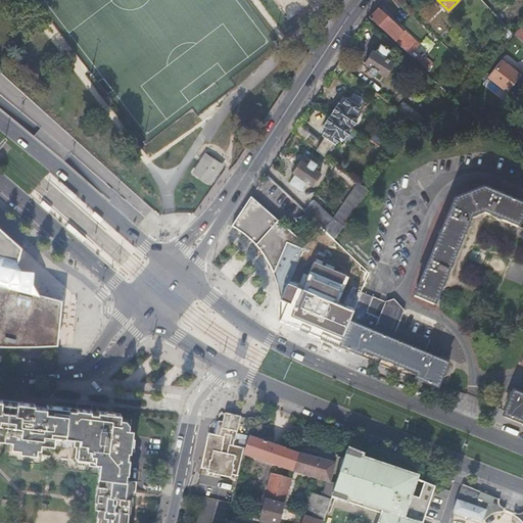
[(381,3),(370,15),(387,32),(411,53),(419,44),(381,8),(383,6),(381,3)]
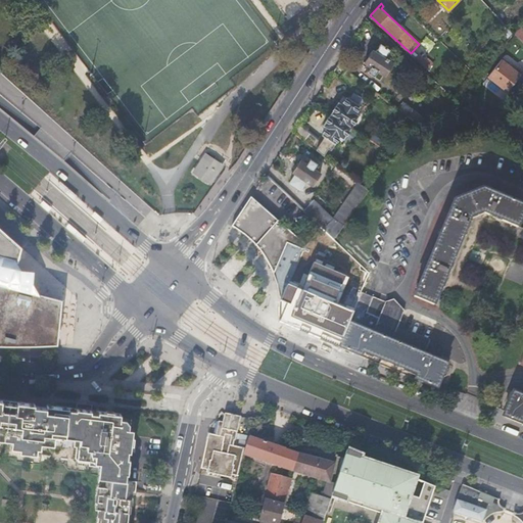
[(436,21),(431,28),(440,35),(445,29),(436,21)]
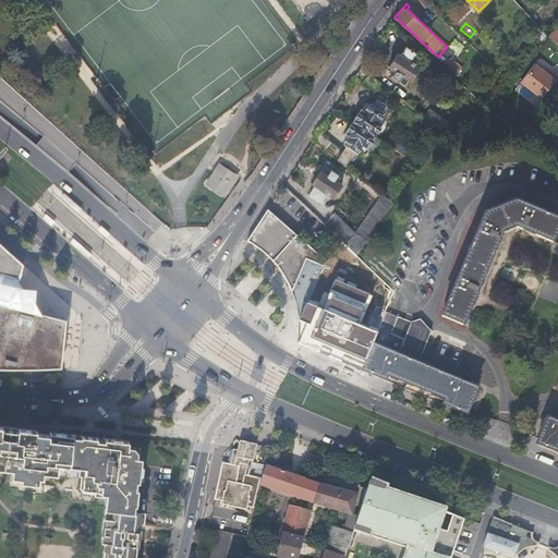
[(547,35),(557,48),(557,29),(556,27),(547,35)]
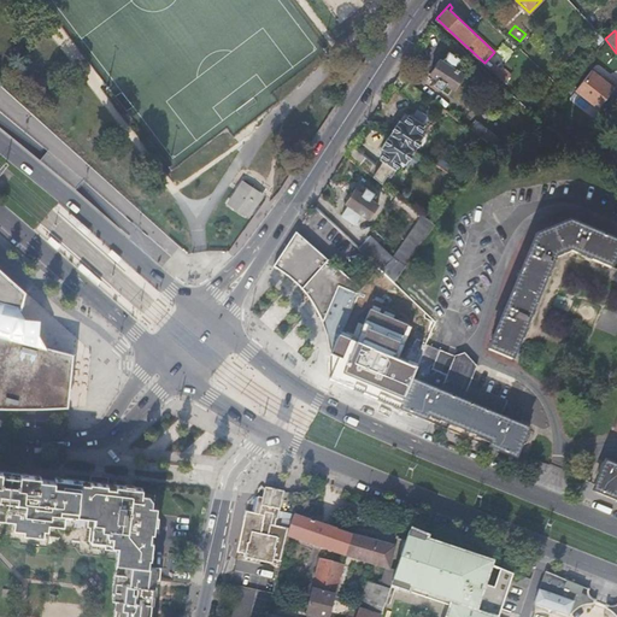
[(440,58),(430,72),(438,77),(433,83),(442,89),(446,82),(454,88),(463,74),(456,69),(462,58),(453,53),(446,63),(440,58)]
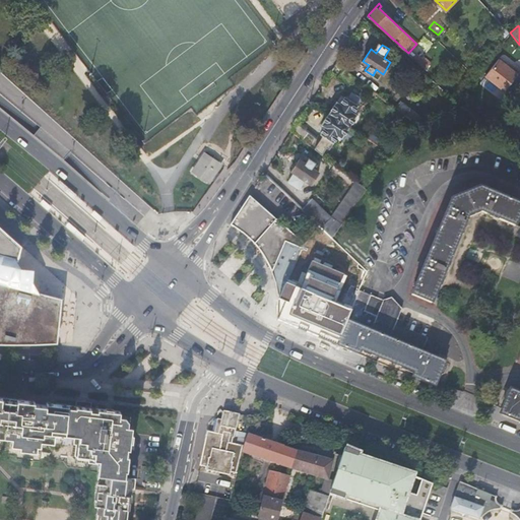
[(432,63),(417,50),(410,58),(424,70),(432,63)]
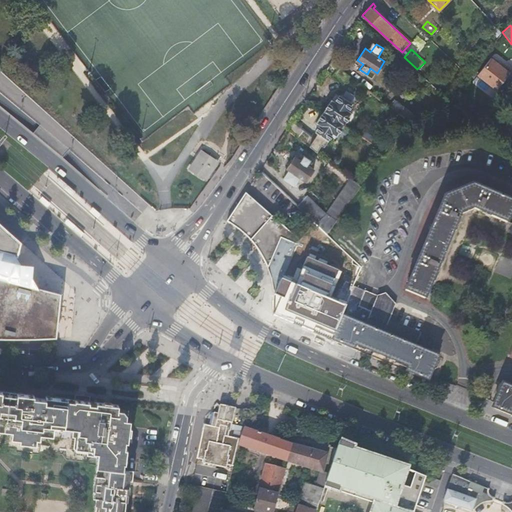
[(491,57),(478,74),(497,88),(511,69),(505,64),(503,66),(491,57)]
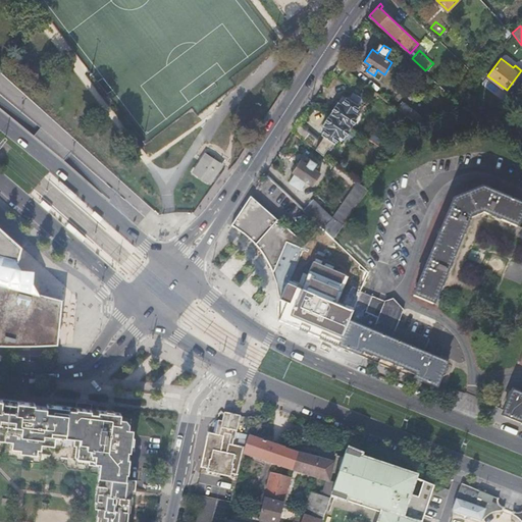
[(350,82),(355,75),(346,67),(340,73),(350,82)]
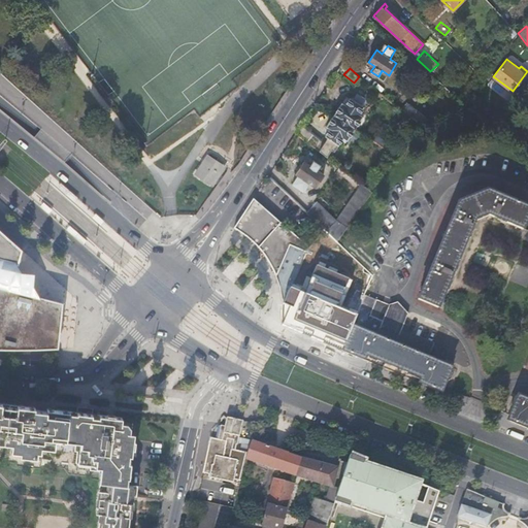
[(334,113),(355,127),(362,116),(359,113),(364,105),(361,103),(366,96),(359,91),(354,99),(351,97),(345,104),(342,102),(334,113)]
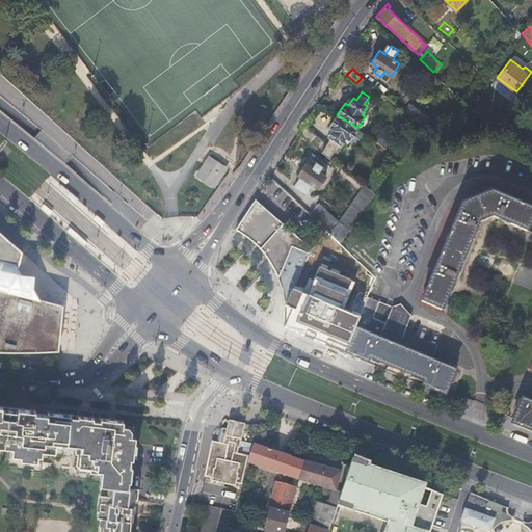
[(404,109),(430,129),(435,122),(422,112),(409,102),(404,109)]
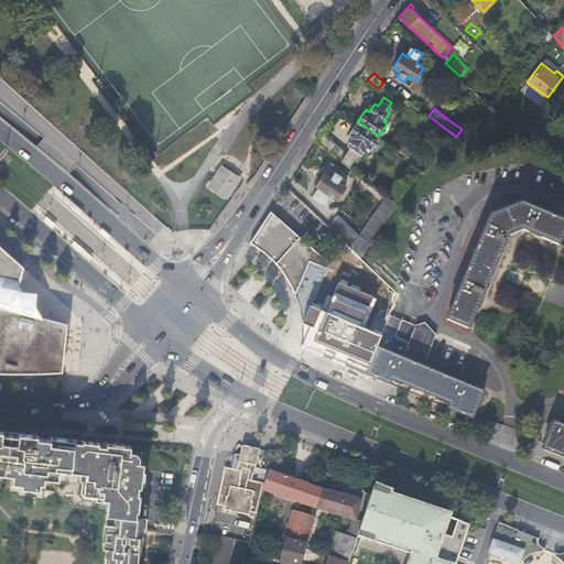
[(316,142),(349,167),(354,161),(359,152),(362,154),(368,145),(371,148),(379,136),(357,121),(349,134),(354,137),(348,144),(351,147),(347,152),(323,132),(316,142)]
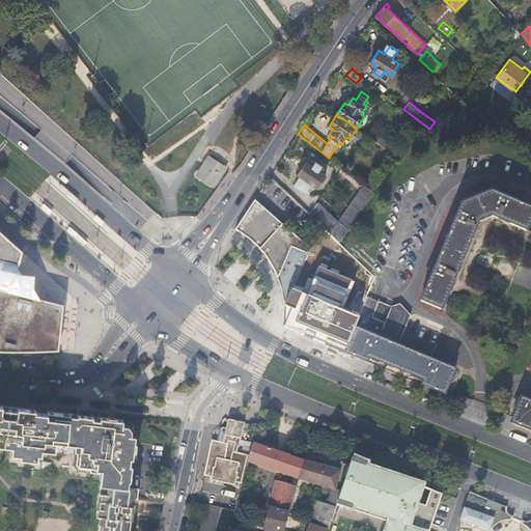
[(376,140),(400,156),(404,151),(380,135),(376,140)]
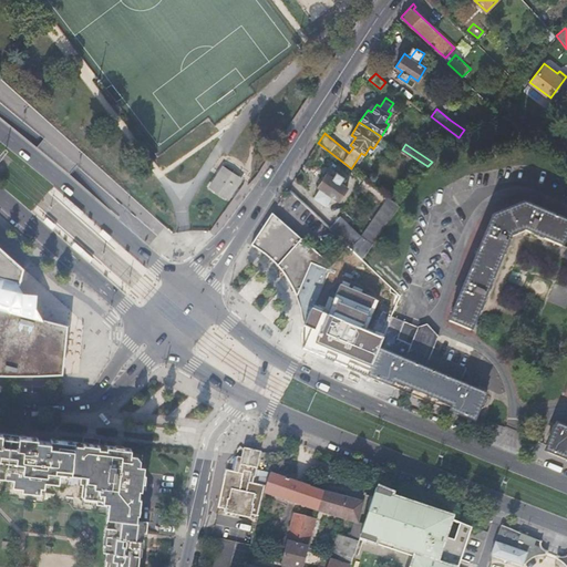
[(225,165),(210,185),(228,197),(241,177),(225,165)]
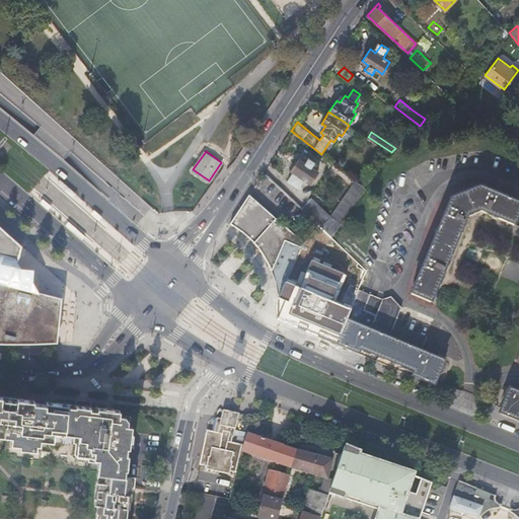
[(294,171),(288,180),(299,188),(304,178),(310,182),(318,171),(312,166),(315,161),(308,156),(305,162),(299,158),(291,170),(294,171)]
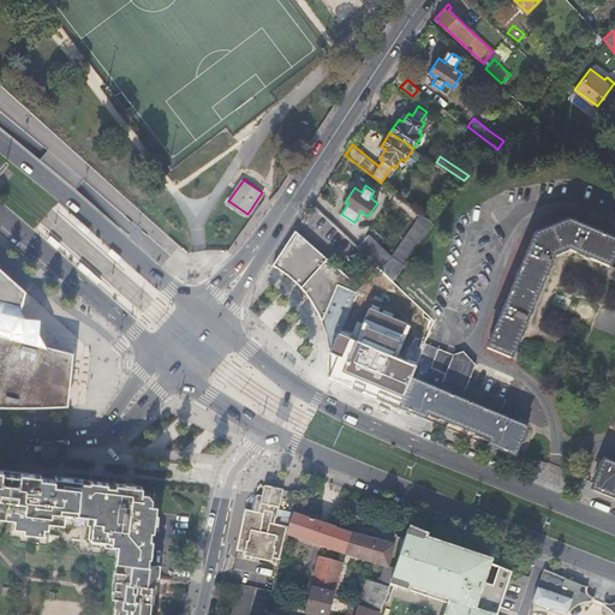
[(390,272),(396,276),(434,224),(428,219),(390,272)]
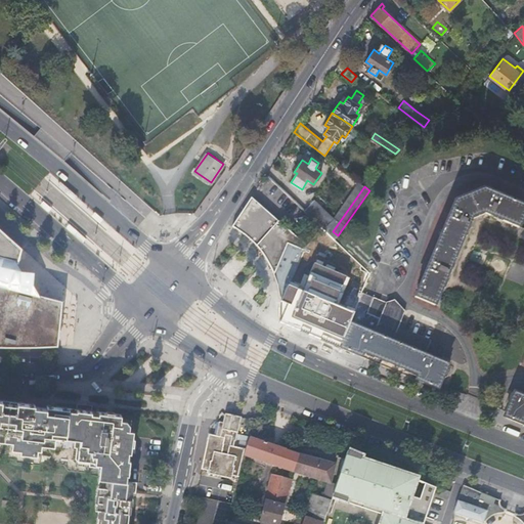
[(453,205),(416,296),(435,304),(472,217),(484,212),(520,226),(523,216),(523,204),(488,189),(487,189),(485,189),(482,188),(461,198),(457,200),(455,202),(453,205)]
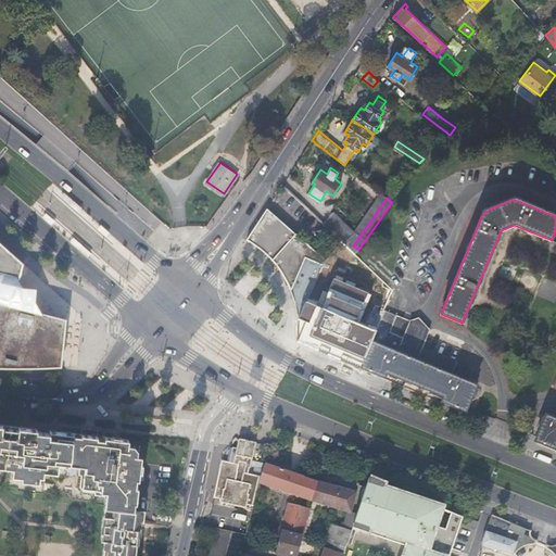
[(280,251),(295,235),(268,209),(253,231),(280,251)]
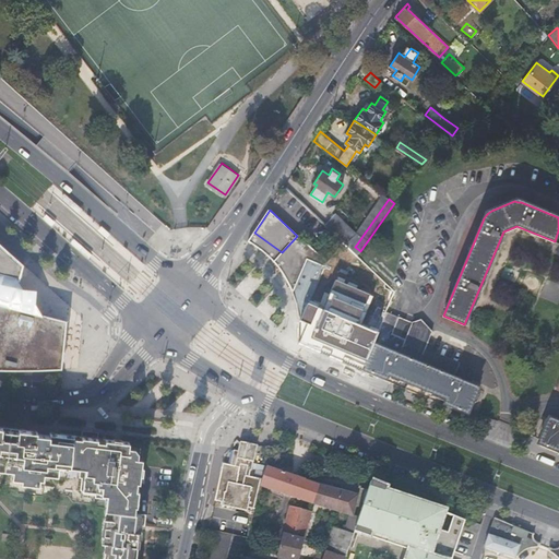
[(340,210),(328,221),(348,241),(360,229),(340,210)]
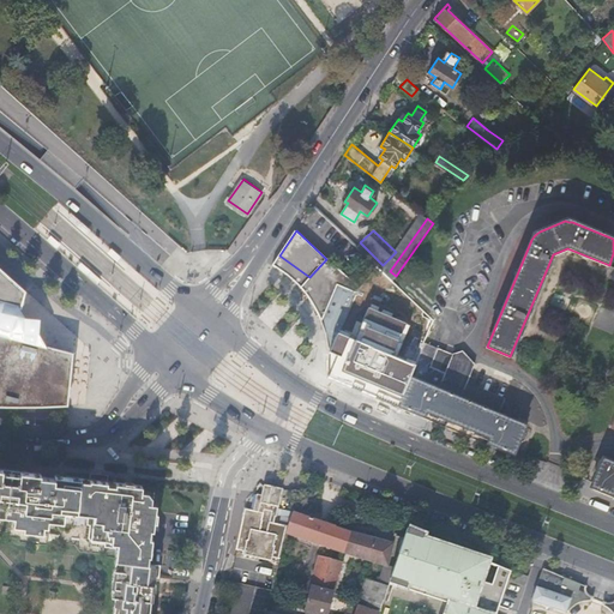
[(300,289),(309,277),(280,256),(274,264),(286,272),(292,277),(295,282),(300,289)]
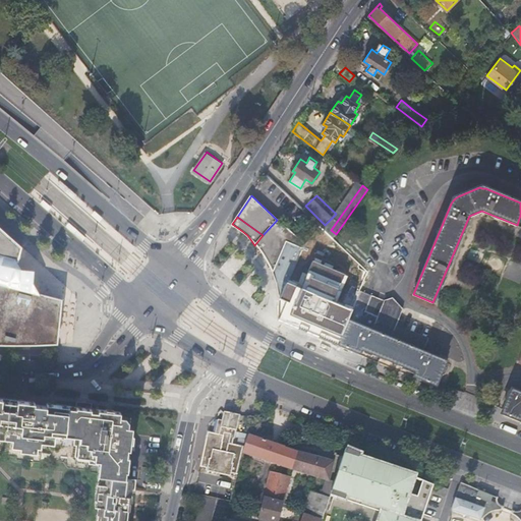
[(301,249),(304,246),(277,220),(263,235),(254,245),(256,246),(258,249),(264,255),(266,258),(267,261),(269,265),(270,267),(273,272),(285,243),(300,250),(301,249)]
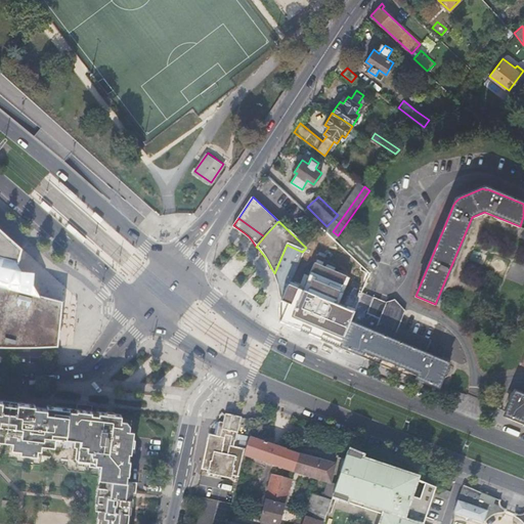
[(0,349),(58,346),(59,346),(64,298),(0,277),(0,272),(2,272),(3,272),(5,271),(6,269),(7,266),(7,263),(7,262),(5,260),(9,256),(11,258),(22,247),(0,227),(0,349)]
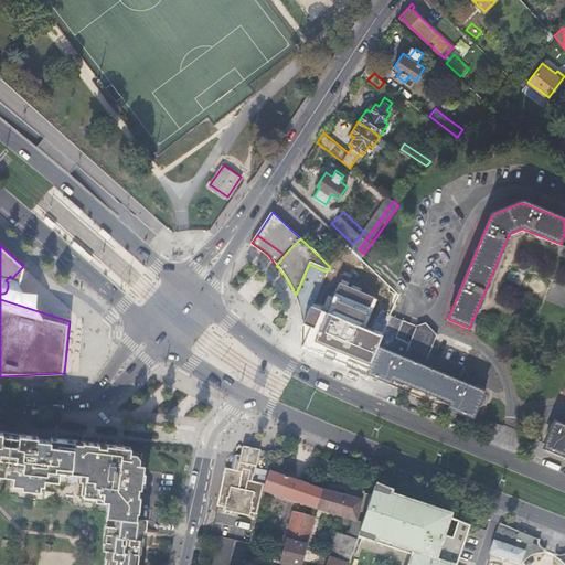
[(364,260),(362,257),(348,245),(330,267),(327,270),(341,277),(345,278),(364,260)]
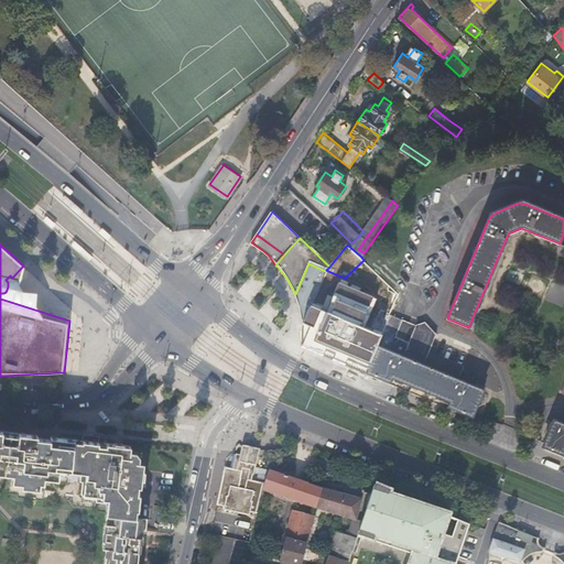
[(377,350),(378,347),(390,318),(392,314),(400,294),(364,260),(345,278),(345,279),(366,289),(346,337),(368,347),(357,370),(367,373),(377,350)]
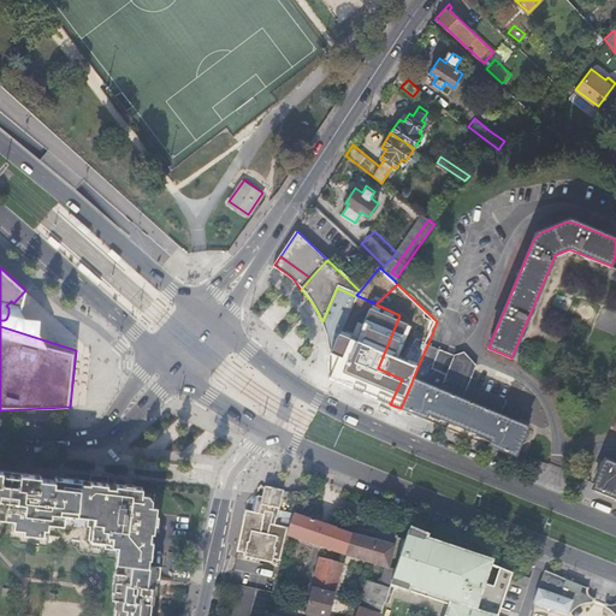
[(330,350),(331,353),(344,323),(355,296),(337,288),(323,321),(324,324),(326,335),(327,336),(329,339),(330,344),(330,350)]
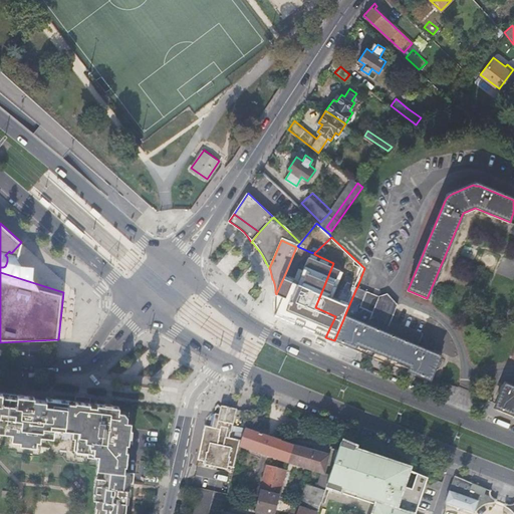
[(292,293),(310,252),(297,246),(296,247),(287,269),(276,294),(285,298),(288,292),(292,293)]
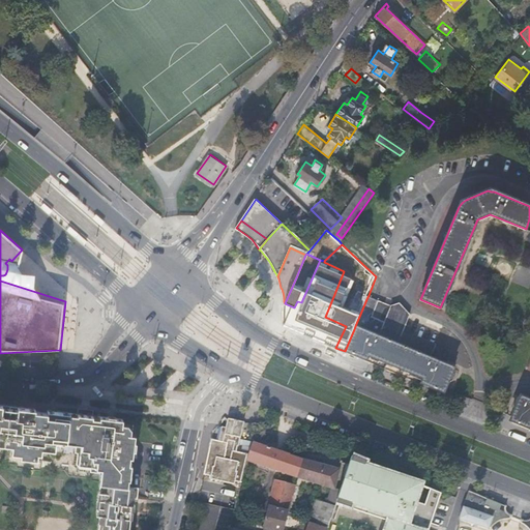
[(379,336),(429,357),(435,344),(413,335),(403,331),(405,325),(410,314),(400,301),(392,304),(369,295),(366,299),(355,326),(379,336)]
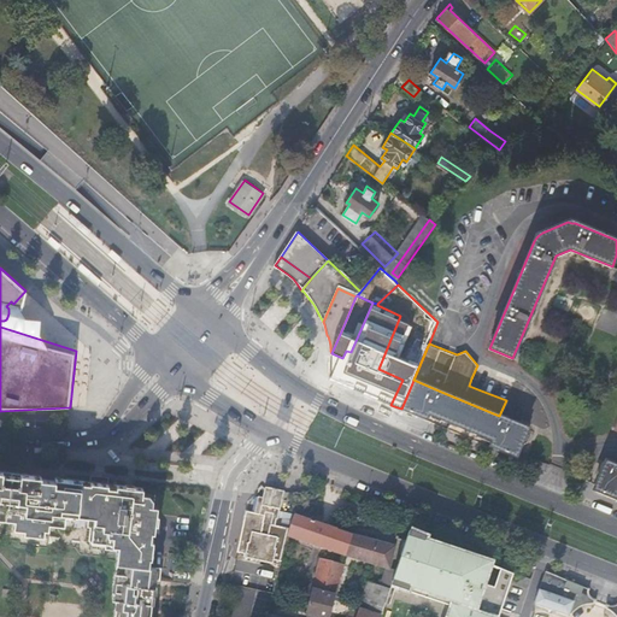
[(469,386),(481,391),(481,387),(474,385),(475,381),(471,378),(469,386)]
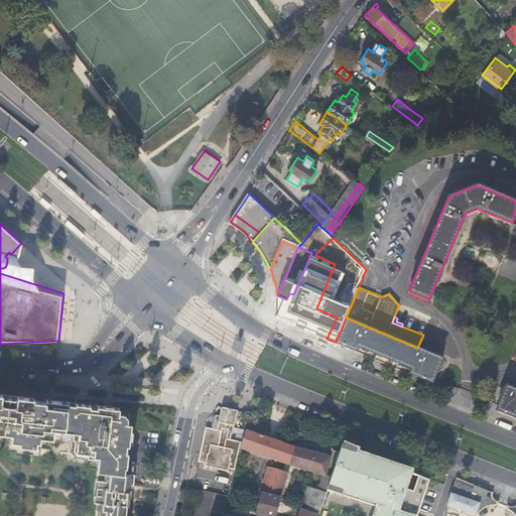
[(410,374),(428,381),(429,382),(431,381),(432,380),(434,378),(442,359),(417,348),(369,328),(346,317),(345,320),(336,342),(357,352),(360,347),(412,369),(410,374)]
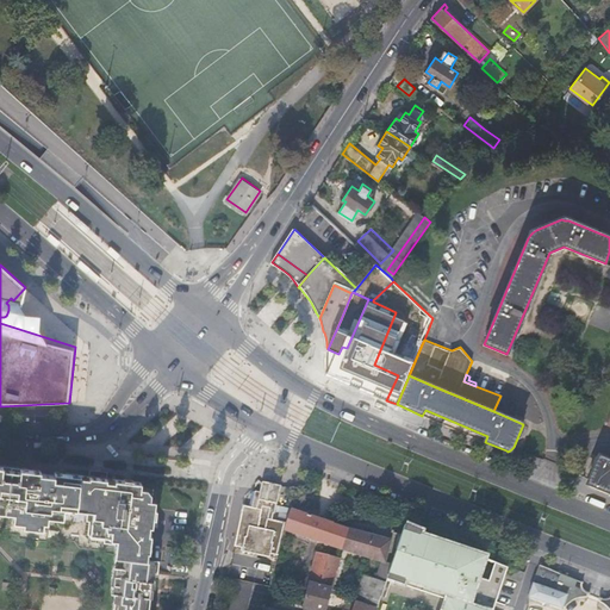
[(422,416),(485,442),(487,436),(425,410),(422,416)]
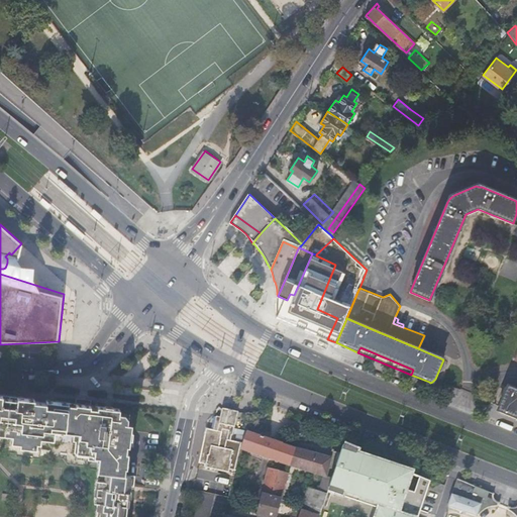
[(500,412),(515,418),(516,414),(516,413),(516,390),(507,386),(499,406),(498,409),(499,410),(499,411),(500,412)]
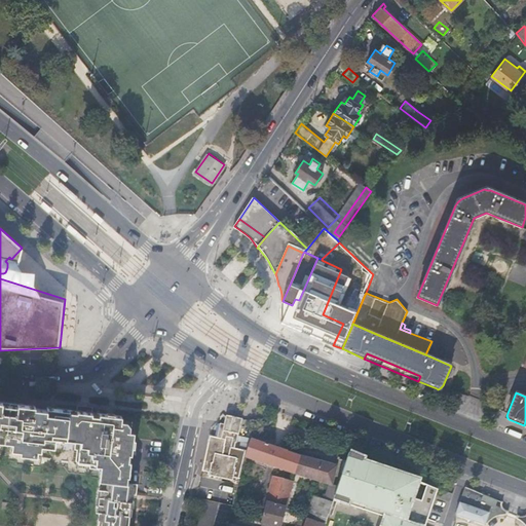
[(47,405),(0,399),(0,445),(16,447),(16,448),(25,449),(24,455),(40,457),(41,455),(44,455),(45,449),(58,451),(59,444),(78,445),(76,463),(81,471),(102,474),(98,505),(102,505),(99,525),(126,525),(127,525),(129,513),(128,513),(129,505),(135,506),(136,495),(125,494),(134,431),(129,430),(130,420),(121,419),(121,414),(114,413),(88,410),(89,404),(80,403),(79,409),(53,406),(47,405)]
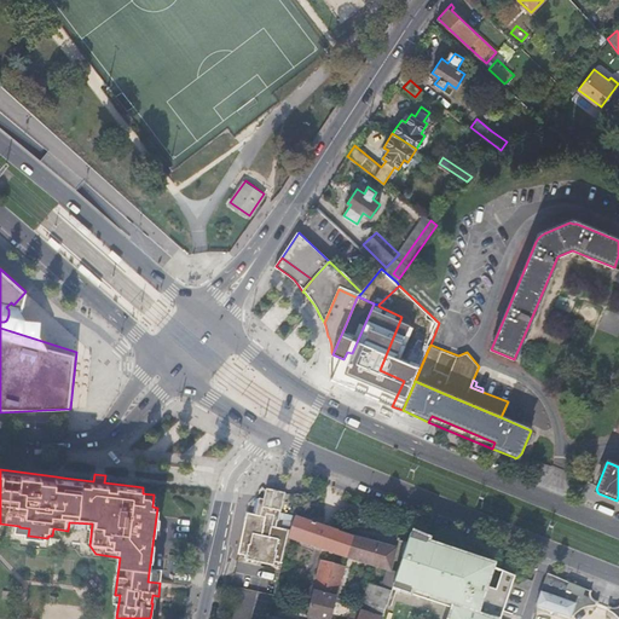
[(247,514),(238,555),(247,556),(246,561),(275,566),(275,562),(282,563),(289,538),(291,531),(278,528),(279,522),(281,522),(287,495),(266,490),(264,501),(259,499),(254,516),(247,514)]
